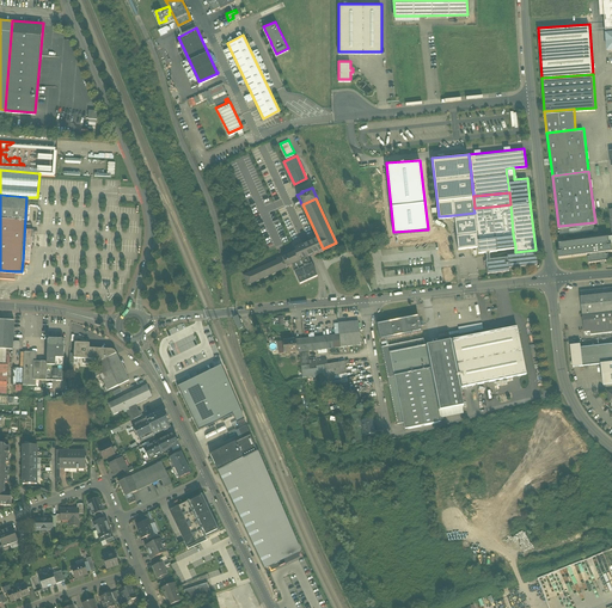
[(491,207),(495,237),(513,234),(510,204),(491,207)]
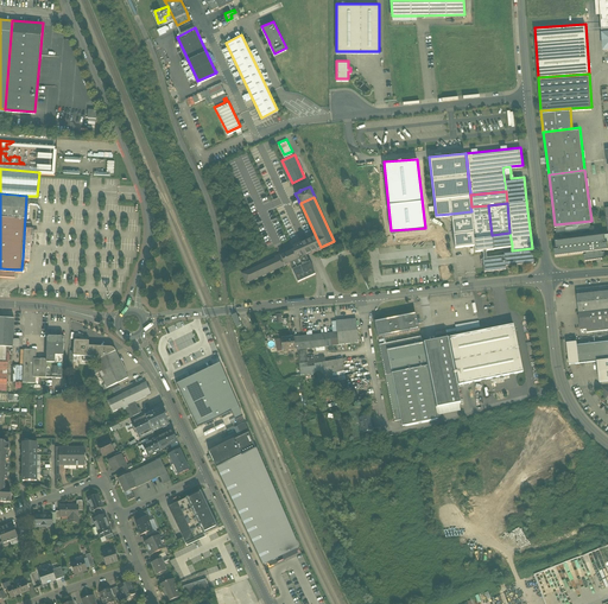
[(494,247),(493,247),(492,235),(488,205),(472,207),(470,207),(472,211),(475,249),(483,248),(486,248),(494,247)]
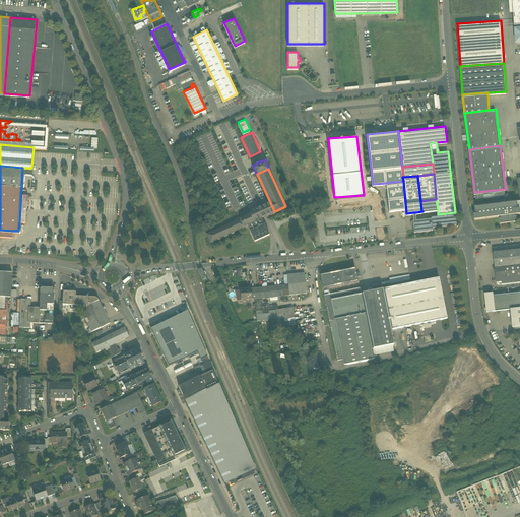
[(406,208),(403,181),(386,183),(389,210),(406,208)]
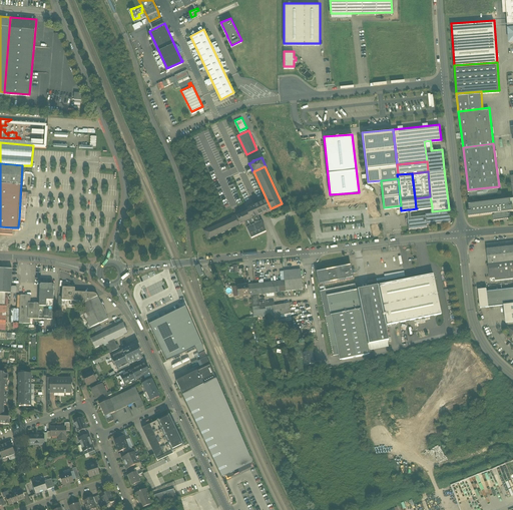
[(499,191),(498,186),(469,189),(470,195),(499,191)]
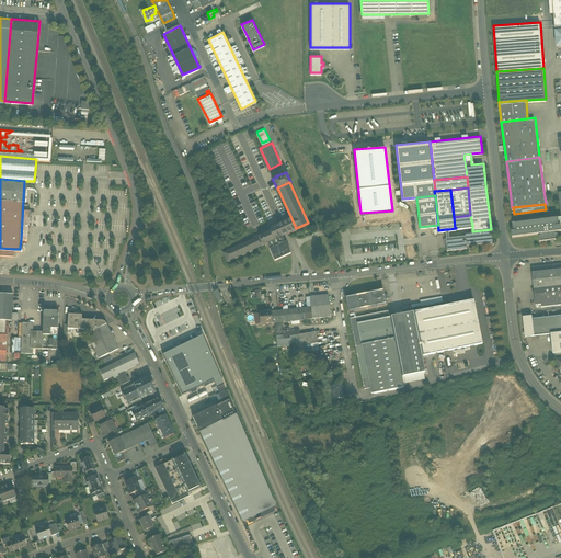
[(472,226),(470,215),(454,217),(455,228),(456,228),(472,226)]
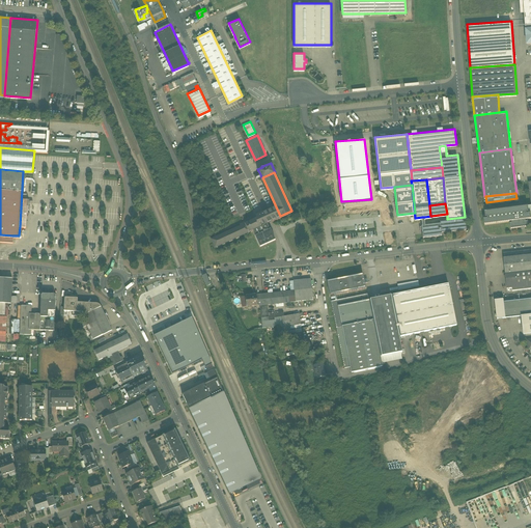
[(526,217),(530,216),(530,211),(527,211),(527,210),(529,210),(528,203),(497,207),(498,214),(499,214),(499,215),(496,215),(496,221),(511,219),(512,220),(510,221),(510,226),(529,224),(528,218),(526,219),(526,217)]
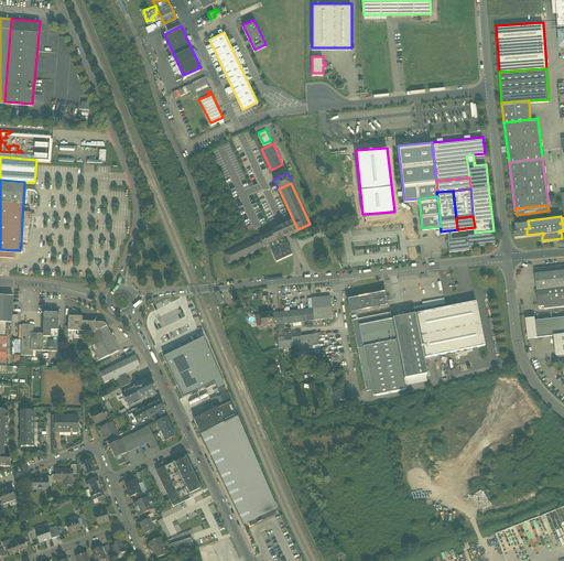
[(291,232),(297,229),(292,217),(285,220),(283,222),(289,233),(291,232)]
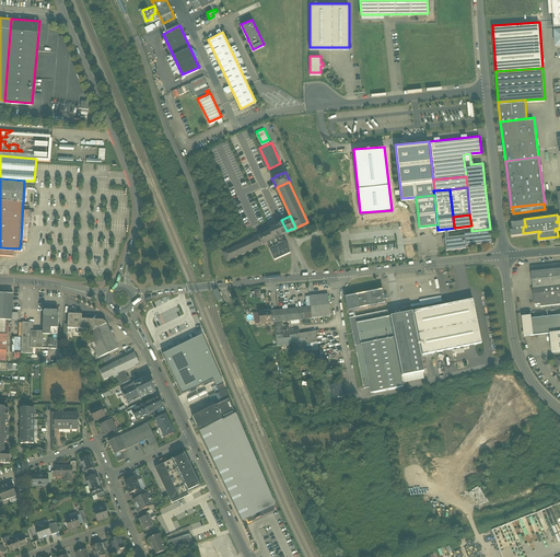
[(511,234),(523,233),(523,227),(526,227),(526,225),(525,225),(524,219),(512,221),(512,227),(514,227),(514,228),(511,229),(511,234)]
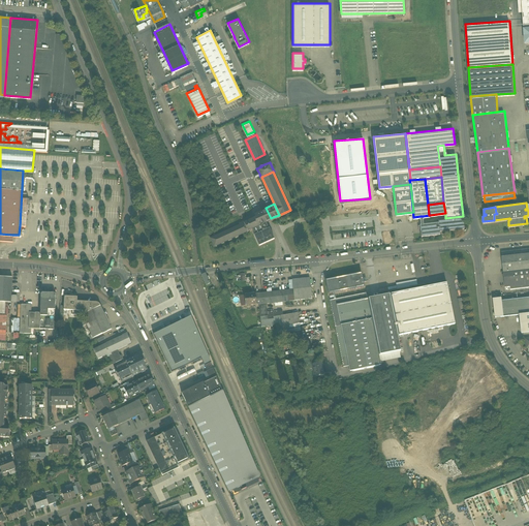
[(267,220),(271,218),(266,208),(261,210),(267,220)]
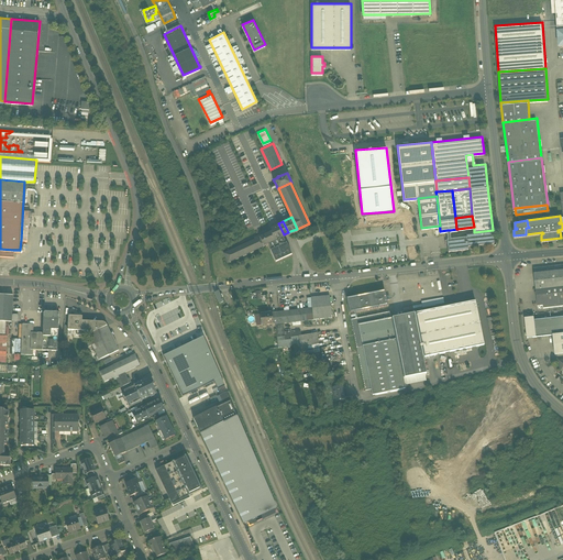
[(282,235),(271,240),(275,249),(271,250),(275,260),(291,252),(288,243),(287,241),(286,241),(283,234),(284,234),(278,223),(271,227),(272,229),(273,229),(275,232),(279,230),(282,235)]
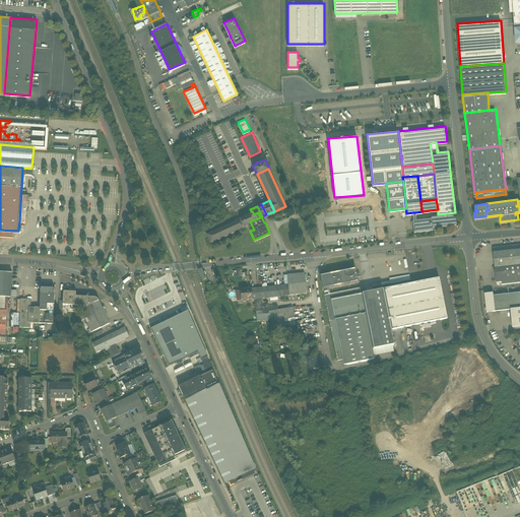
[(251,211),(240,217),(243,224),(248,222),(250,221),(260,217),(258,212),(254,214),(252,211),(251,211)]
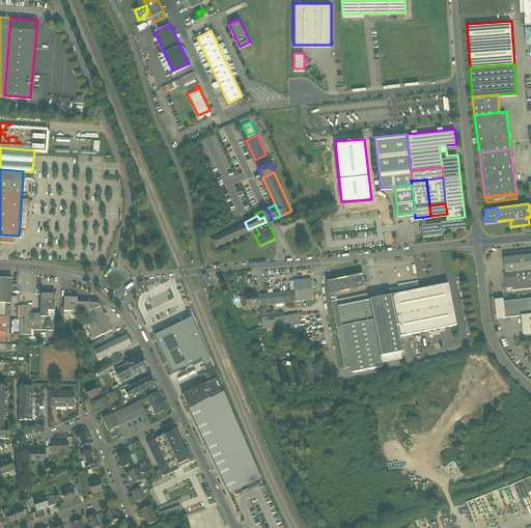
[(465,217),(447,219),(440,220),(440,222),(441,230),(466,228),(465,217)]
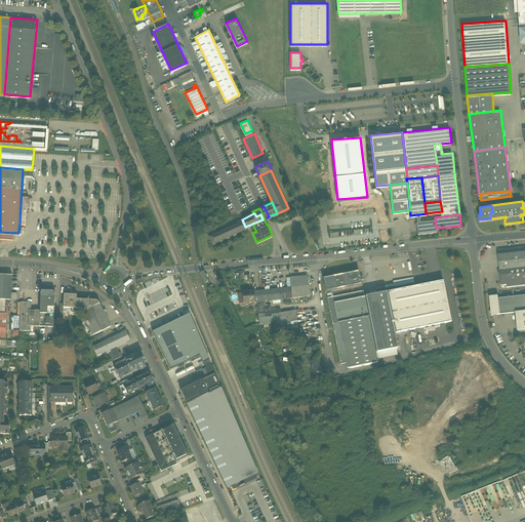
[(188,225),(185,215),(179,217),(183,227),(188,225)]
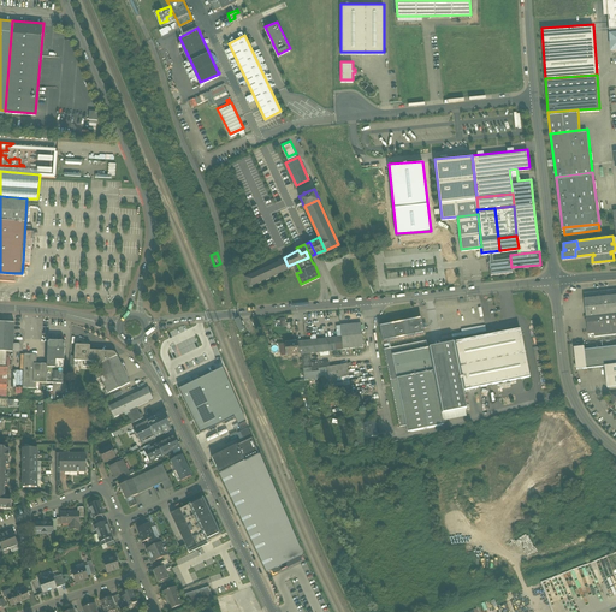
[(249,284),(288,266),(284,257),(246,274),(249,284)]
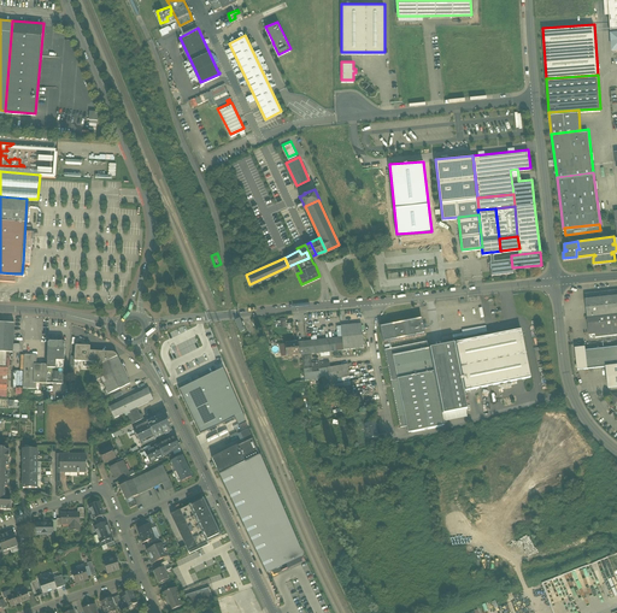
[(512,267),(511,258),(494,259),(491,259),(489,260),(491,266),(492,273),(513,271),(512,267)]
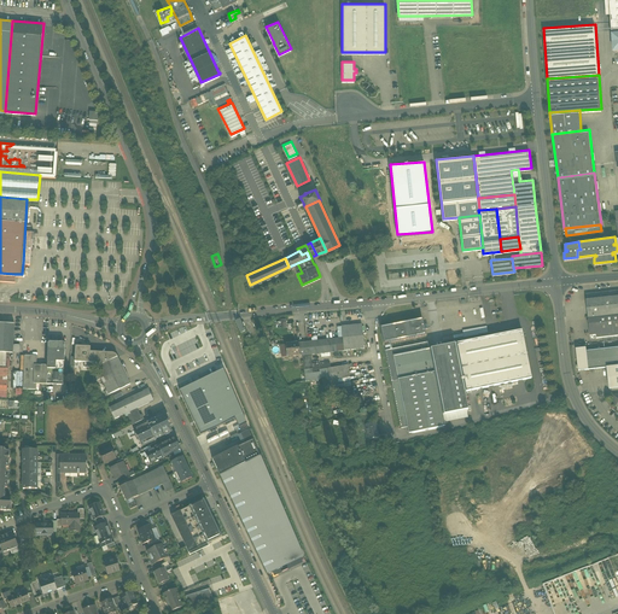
[(617,287),(586,291),(587,297),(617,293),(617,287)]
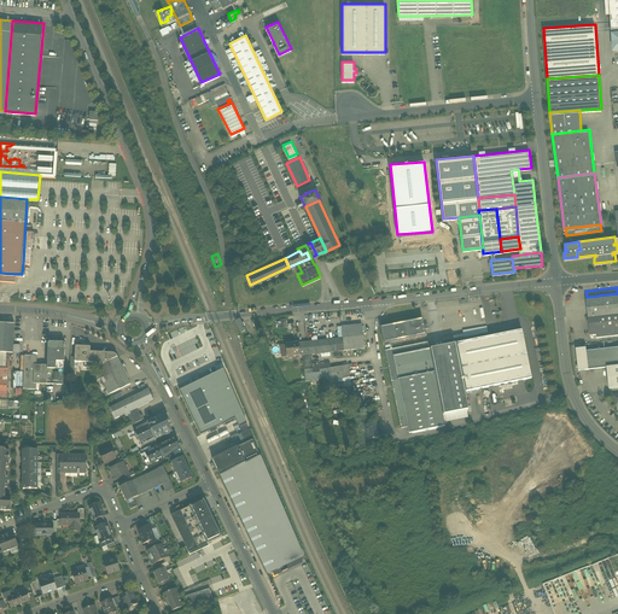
[(617,293),(587,297),(589,316),(617,311),(617,293)]
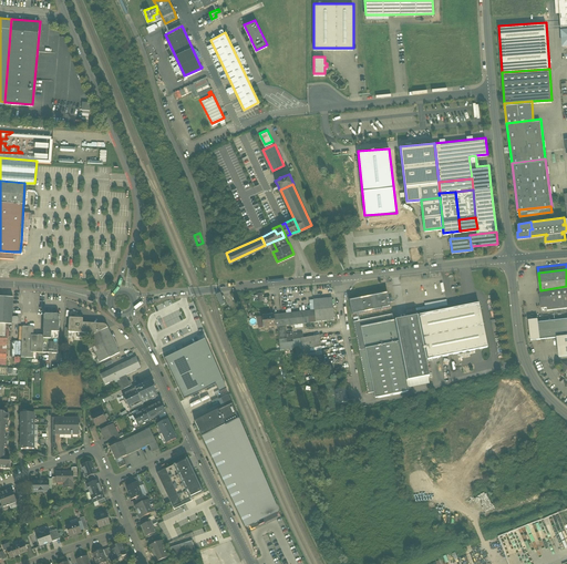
[(566,286),(540,290),(542,306),(547,306),(547,308),(566,305),(566,286)]
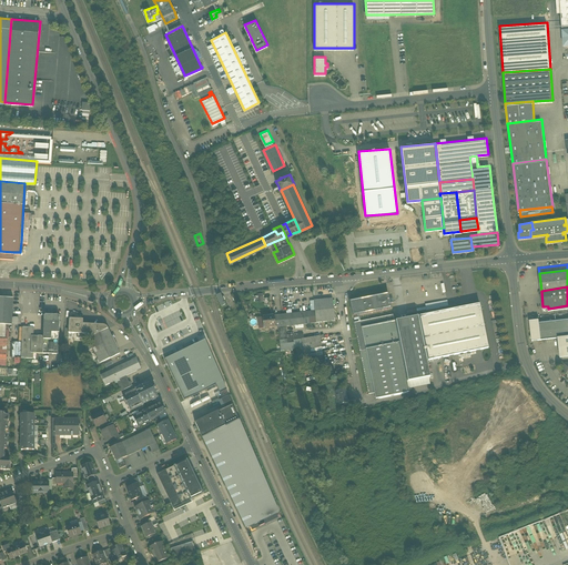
[(388,291),(373,293),(376,309),(391,305),(392,305),(391,300),(392,300),(392,296),(389,296),(388,291)]
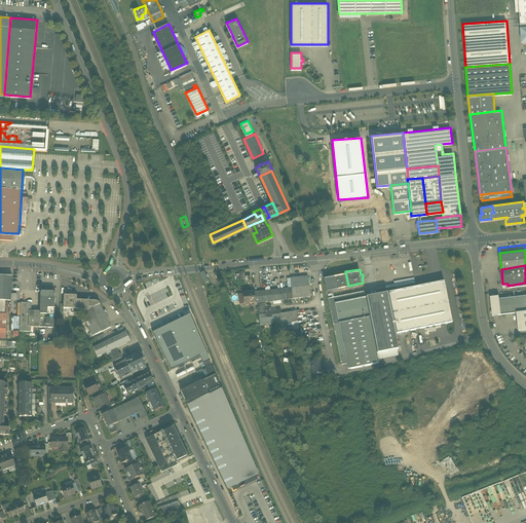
[(327,290),(331,290),(333,289),(348,286),(345,271),(324,276),(327,290)]
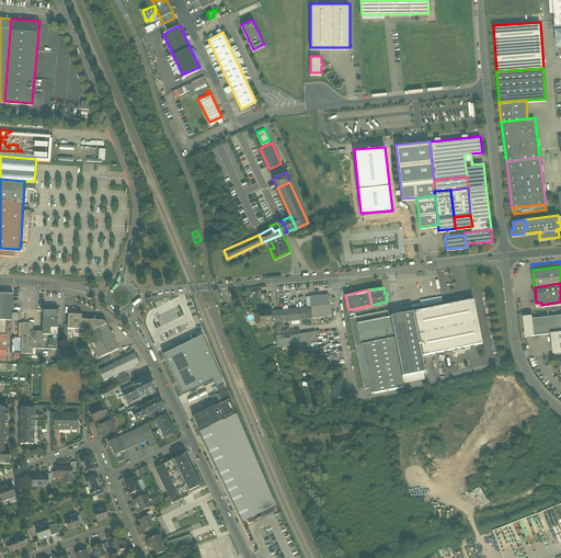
[(13,292),(0,291),(0,317),(6,318),(11,318),(12,311),(13,292)]
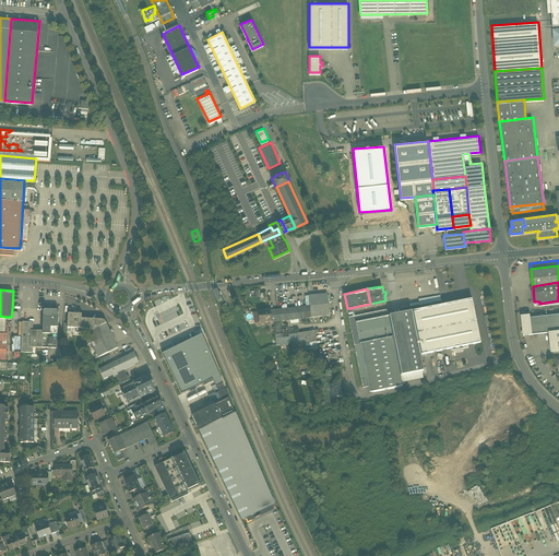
[(309,297),(310,304),(311,315),(330,312),(328,291),(309,293),(309,297)]
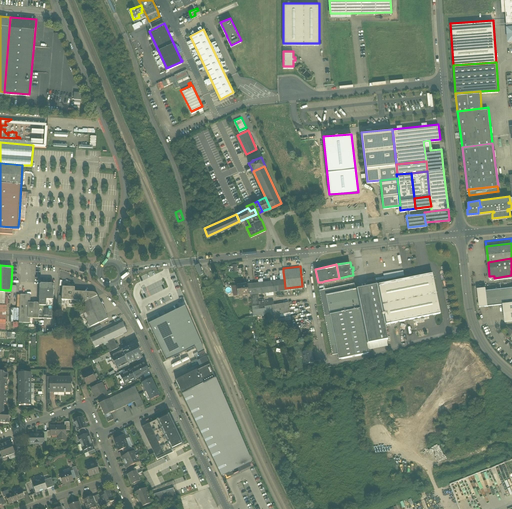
[(432,271),(377,282),(385,322),(440,311),(432,271)]
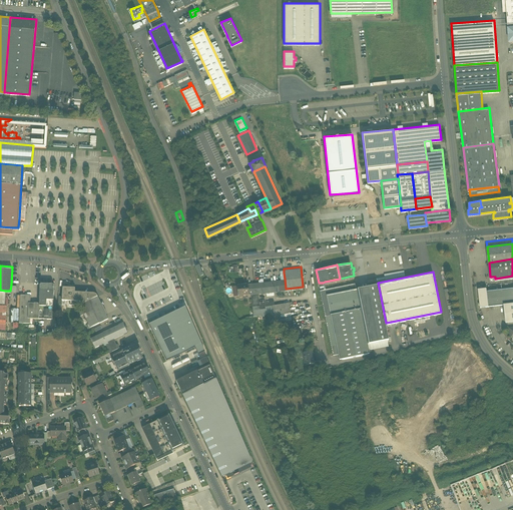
[(258,292),(286,289),(285,279),(281,279),(264,281),(259,282),(251,283),(252,293),(258,292)]
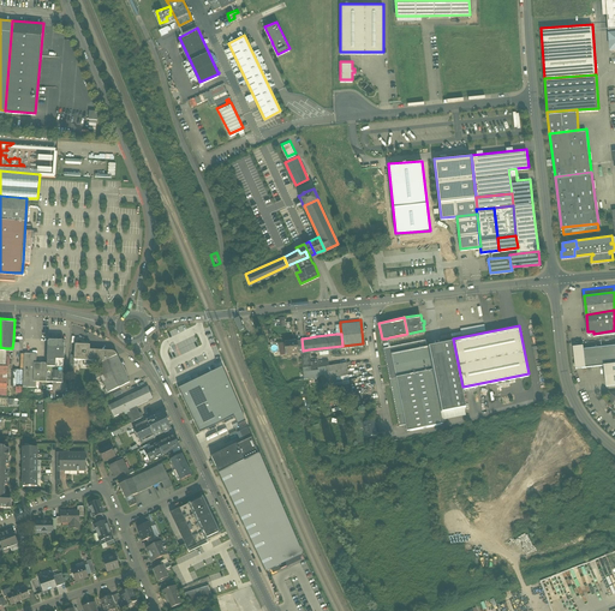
[(46,379),(63,381),(64,357),(64,349),(65,349),(65,346),(65,340),(64,339),(49,337),(48,339),(47,361),(47,364),(46,379)]
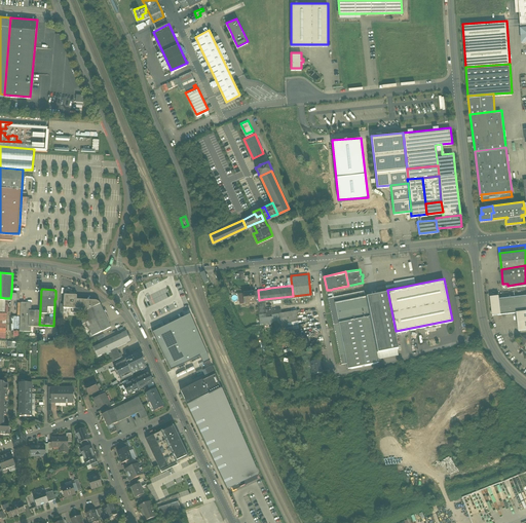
[(245,301),(255,300),(254,290),(254,289),(242,291),(245,301)]
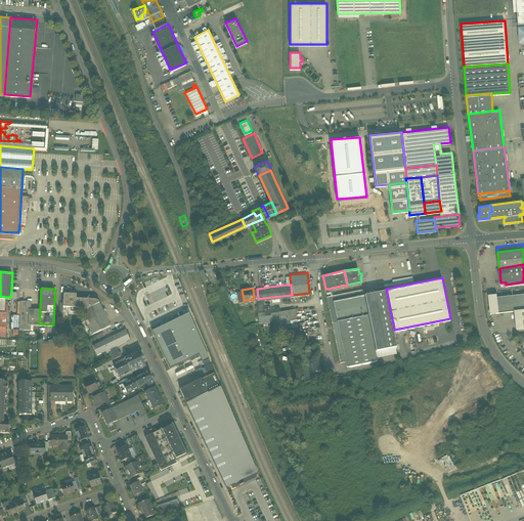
[(333,294),(334,300),(363,294),(362,288),(333,294)]
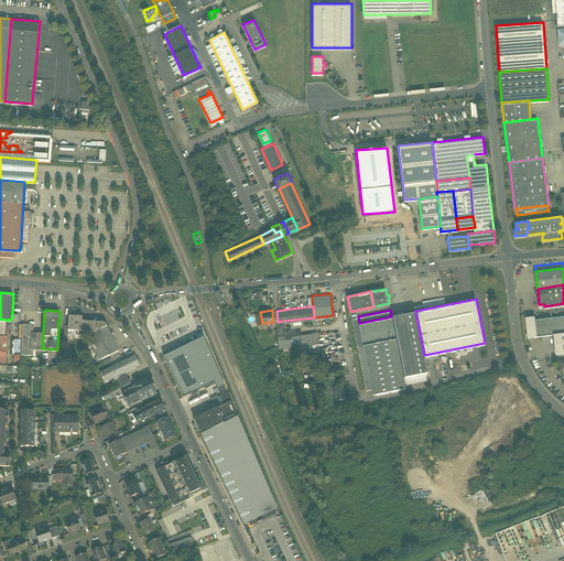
[(427,371),(424,355),(415,311),(391,316),(396,337),(397,337),(404,376),(425,371),(427,371)]
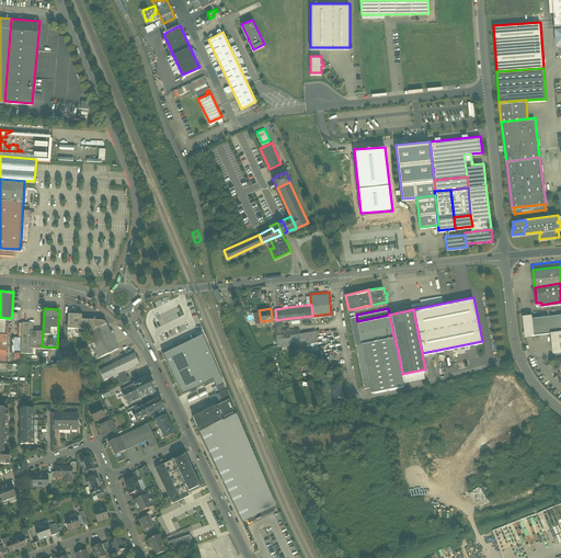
[(68,327),(81,327),(81,318),(82,312),(68,311),(68,322),(67,327),(68,327)]
